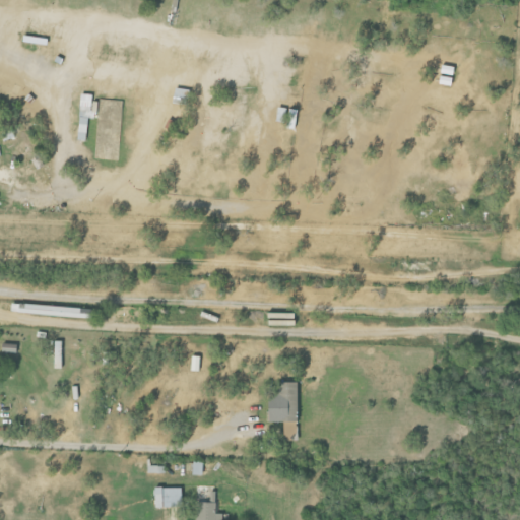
[(53,340),(52,368),(60,368),(61,341),(53,340)]
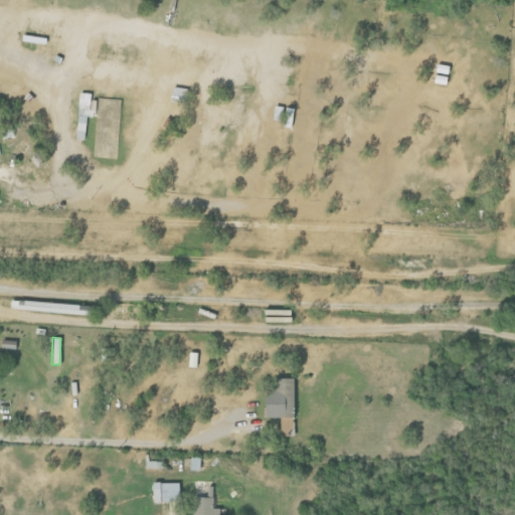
[(16,341),(1,340),(1,348),(15,348),(16,341)]
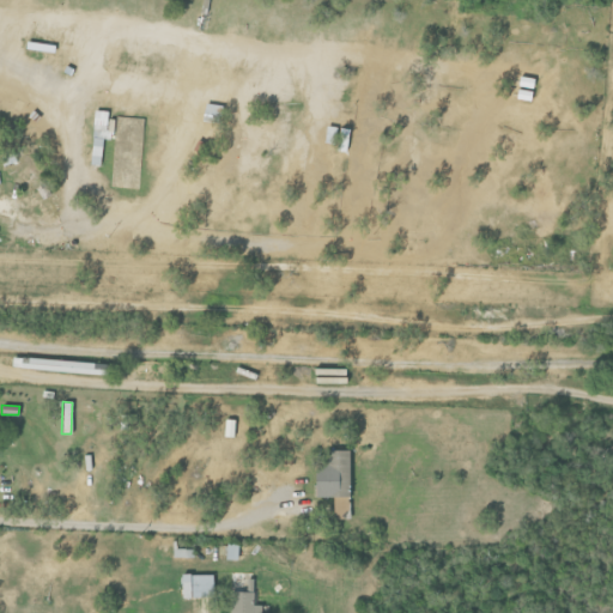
[(234,419),(224,419),(223,436),(232,437),(234,419)]
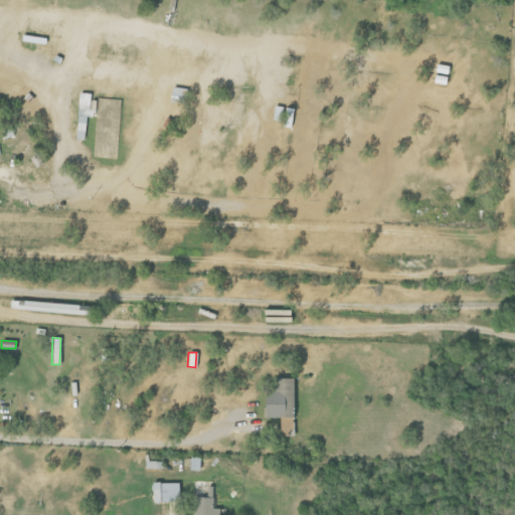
[(293,378),(273,378),(273,390),(264,390),(263,417),(279,417),(279,436),(292,436),(293,378)]
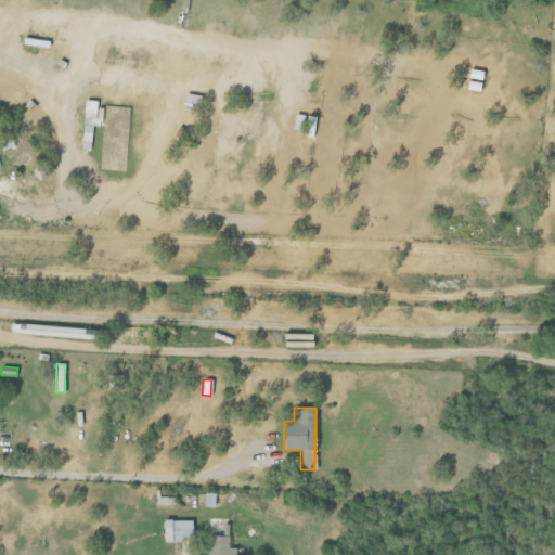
[(191,519),(162,520),(163,541),(192,540),(191,519)]
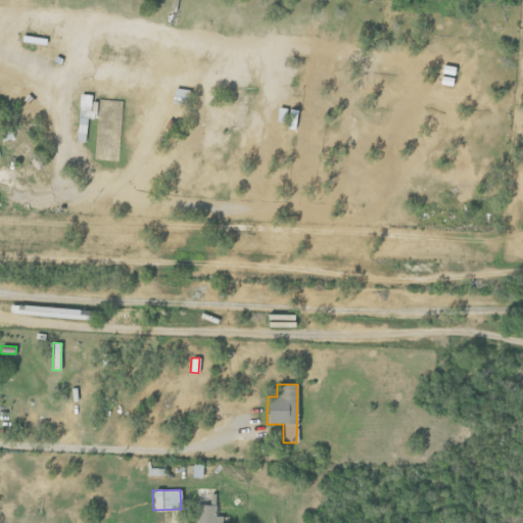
[(223,522),(223,516),(215,516),(215,506),(195,505),(194,522),(223,522)]
